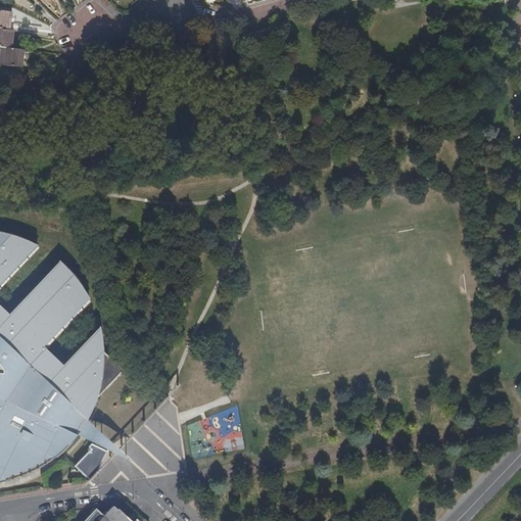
[(0,33),(10,34),(12,15),(0,13),(0,33)]
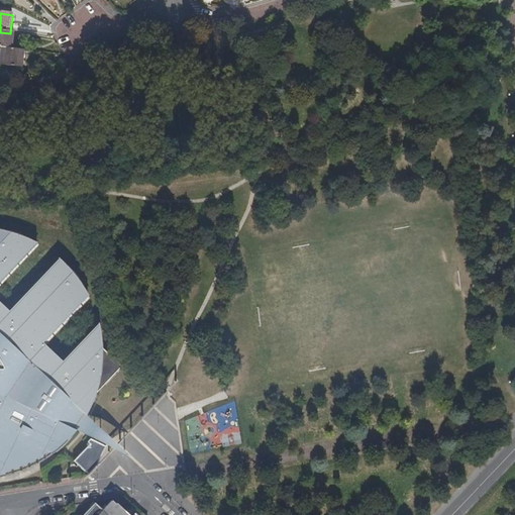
[(0,50),(1,50),(12,53),(14,34),(10,33),(0,32),(0,50)]
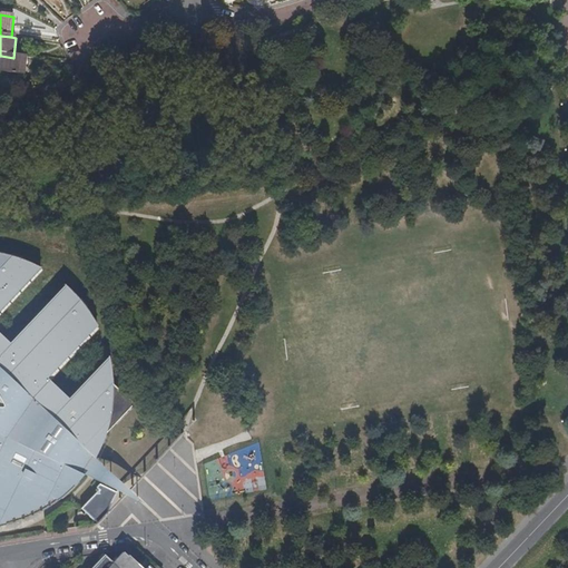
[(1,56),(0,66),(0,76),(26,78),(27,58),(13,58),(1,56)]
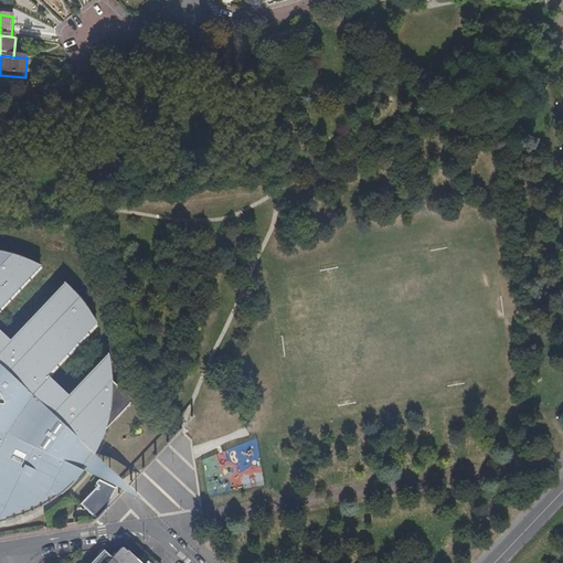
[(0,369),(4,374),(0,379),(0,523),(1,523),(3,509),(46,488),(56,497),(64,491),(72,486),(77,481),(81,471),(72,464),(82,448),(92,455),(95,453),(99,446),(102,442),(104,436),(105,431),(105,424),(105,417),(126,395),(113,381),(107,351),(78,380),(68,392),(48,372),(70,349),(94,322),(92,317),(87,306),(83,300),(76,293),(72,287),(65,282),(63,280),(38,310),(12,340),(1,330),(0,329),(0,307),(8,299),(31,274),(40,265),(30,258),(23,256),(16,253),(3,250),(0,248),(0,369)]
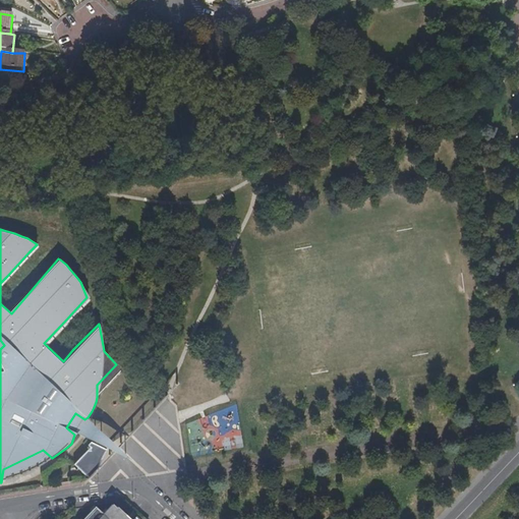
[(97,397),(123,370),(116,364),(97,385),(97,391),(97,397)]
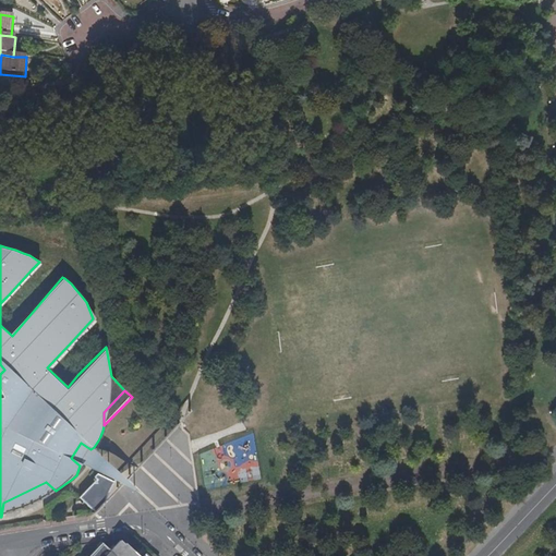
[(106,497),(110,486),(115,481),(104,476),(97,474),(93,478),(97,481),(83,507),(93,516),(104,504),(106,497)]
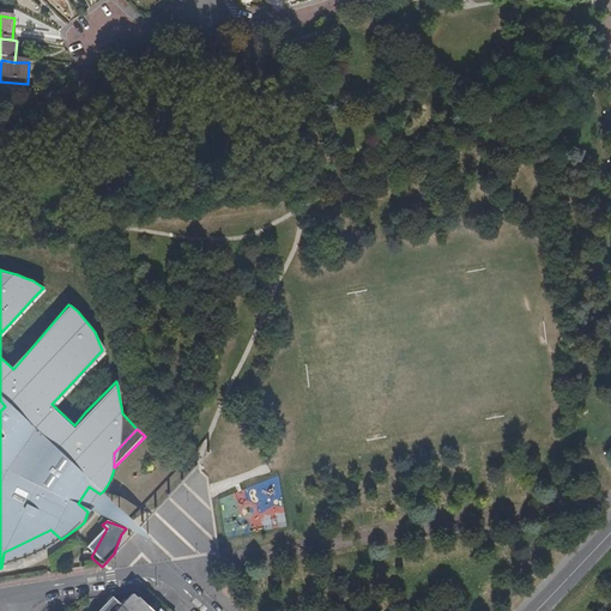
[(28,558),(46,550),(61,539),(50,530),(4,552),(1,568),(14,564),(28,558)]
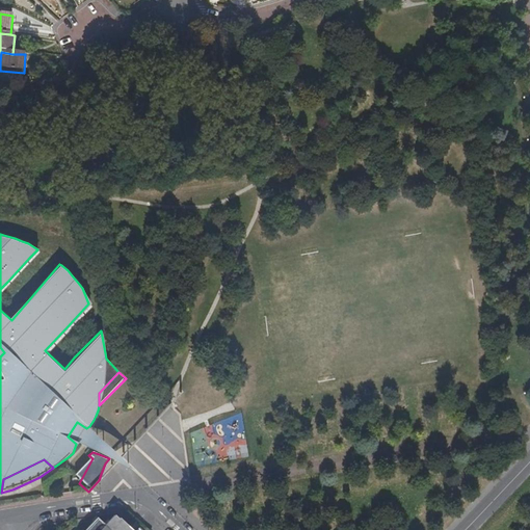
[(131,529),(120,519),(117,521),(114,517),(105,526),(98,520),(86,529),(131,529)]
